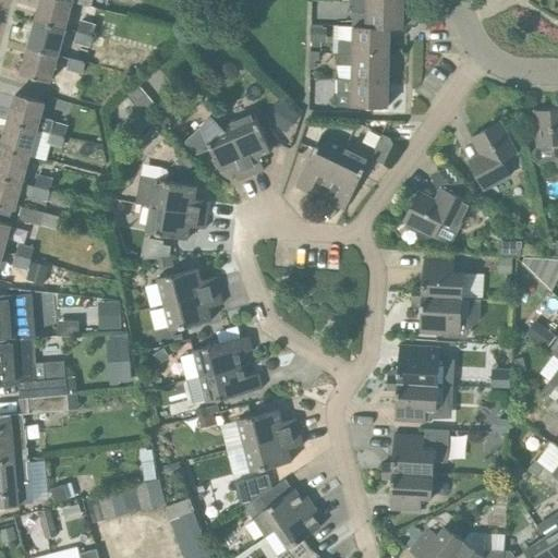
[(91,8),(91,7),(65,0),(41,0),(37,21),(65,28),(72,3),(91,8)]
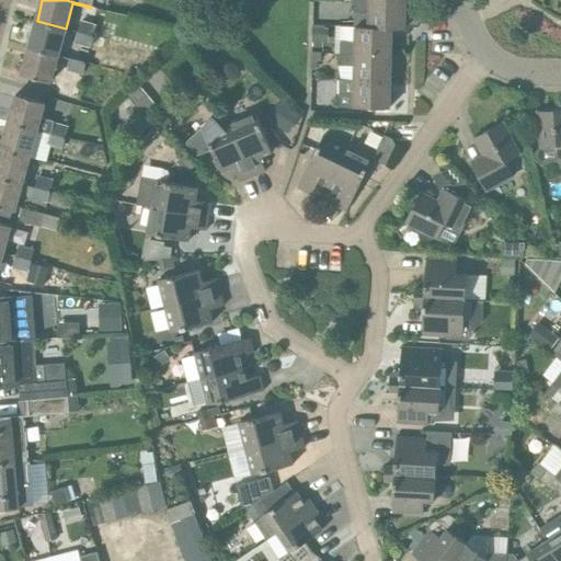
[(405,29),(407,2),(355,1),(355,14),(356,14),(356,27),(405,29)]
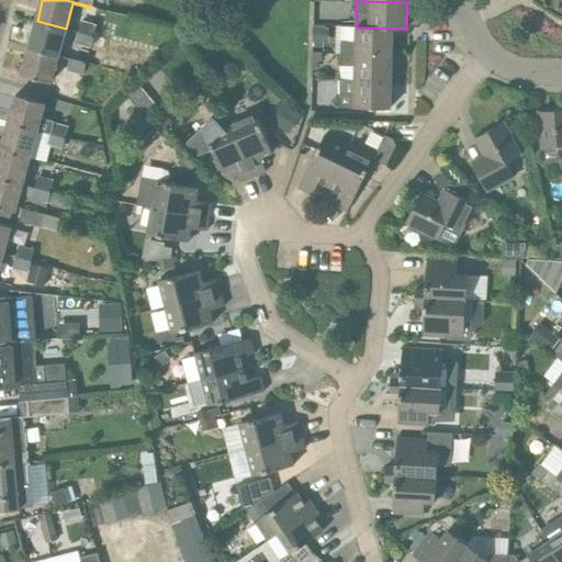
[(422,25),(423,3),(413,3),(413,25),(422,25)]
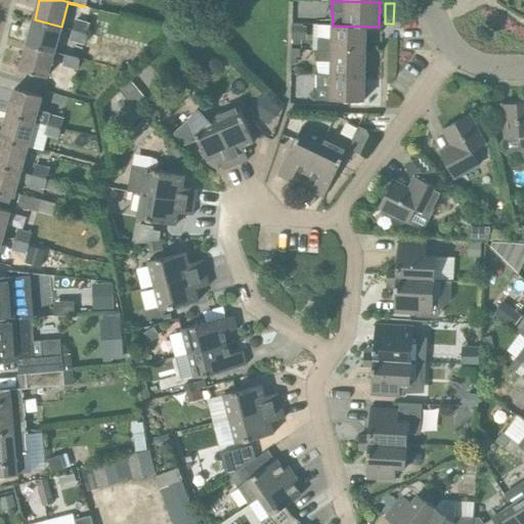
[(54,52),(61,27),(35,19),(28,44),(54,52)]
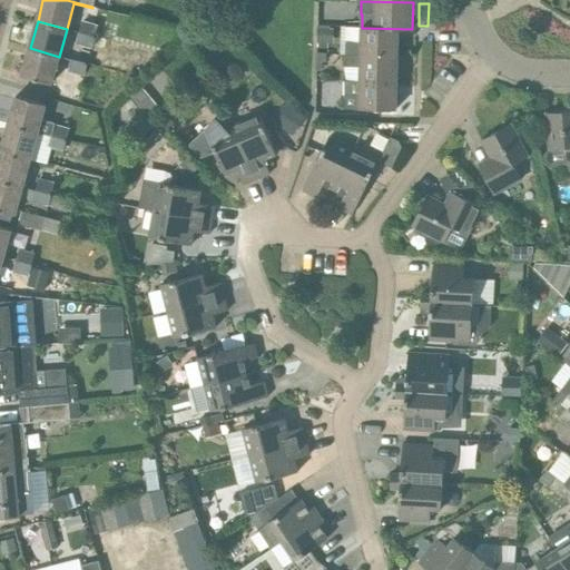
[(80,33),(96,38),(99,29),(100,27),(84,22),(80,33)]
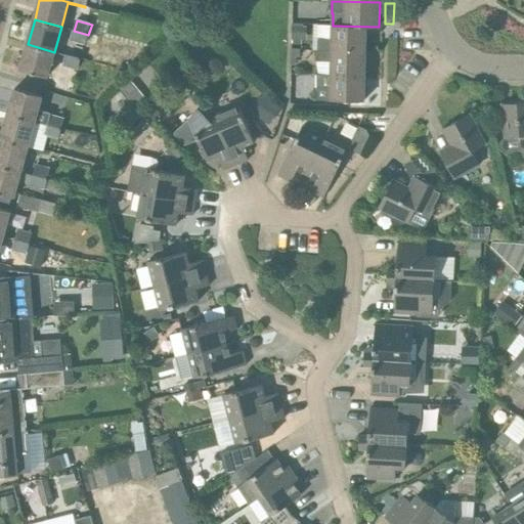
[(379,28),(379,27),(333,26),(333,39),(319,38),(319,40),(318,40),(317,50),(365,51),(366,27),(379,28)]
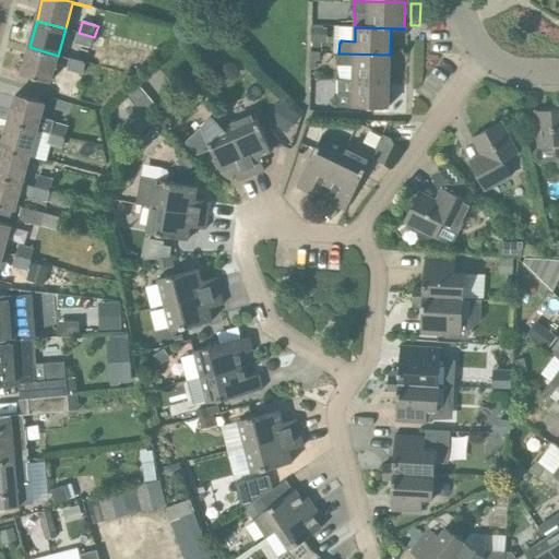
[(328,43),(328,30),(311,28),(311,47),(322,47),(322,43),(328,43)]
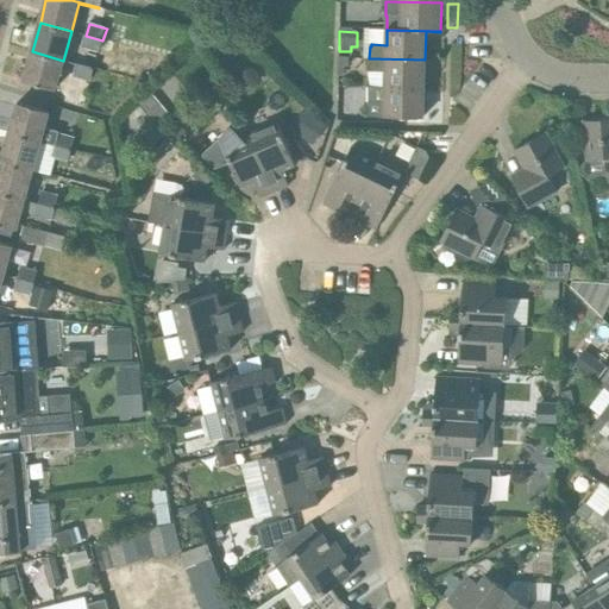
[(99,55),(100,50),(102,41),(86,36),(81,49),(99,55)]
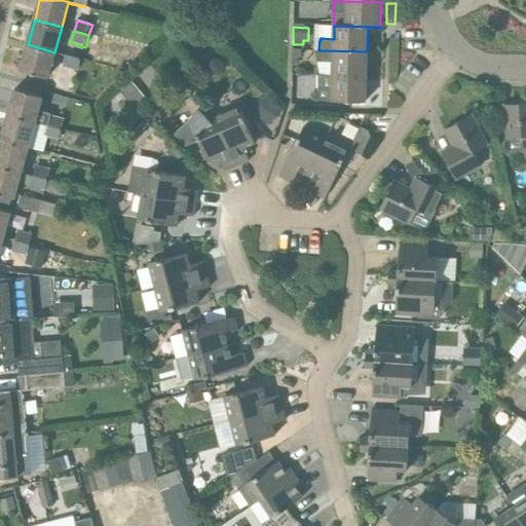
[(88,35),(86,43),(96,46),(99,38),(88,35)]
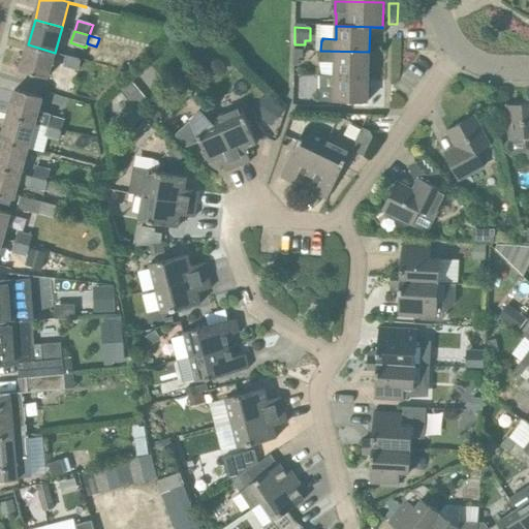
[(81,59),(55,53),(28,44),(21,70),(48,79),(52,65),(78,71),(81,59)]
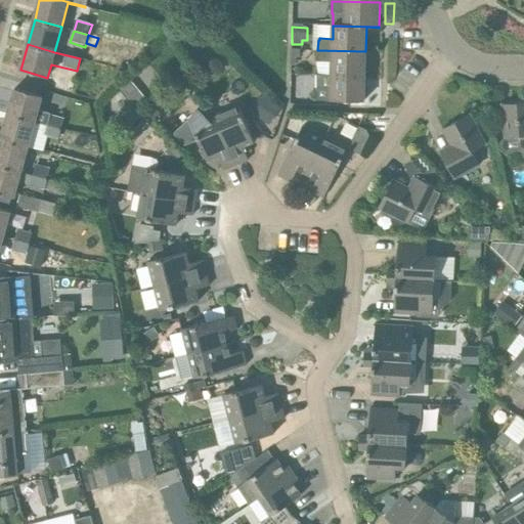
[(365,76),(365,51),(317,50),(317,61),(332,62),(332,75),(365,76)]
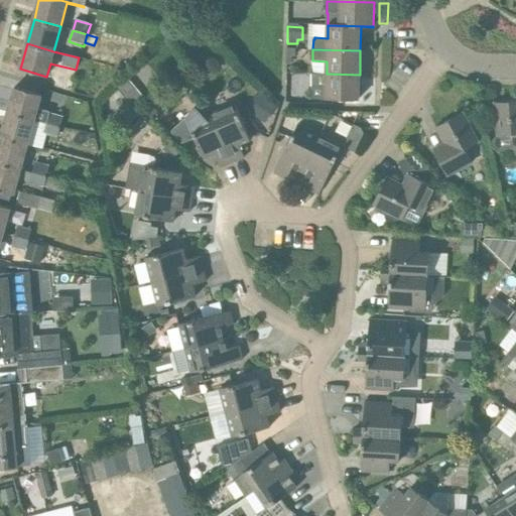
[(359,100),(360,75),(327,74),(326,87),(311,87),(311,99),(359,100)]
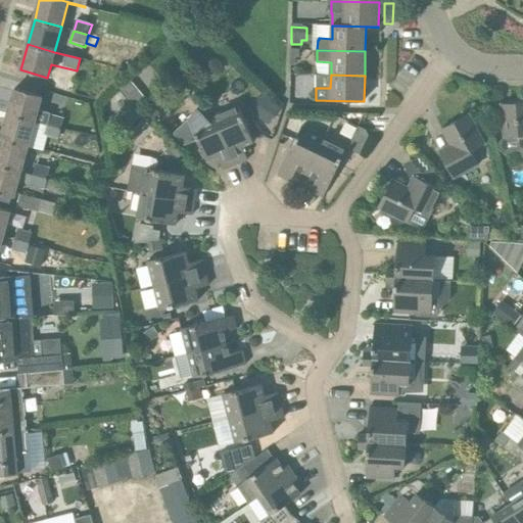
[(120,88),(128,97),(138,88),(130,79),(120,88)]
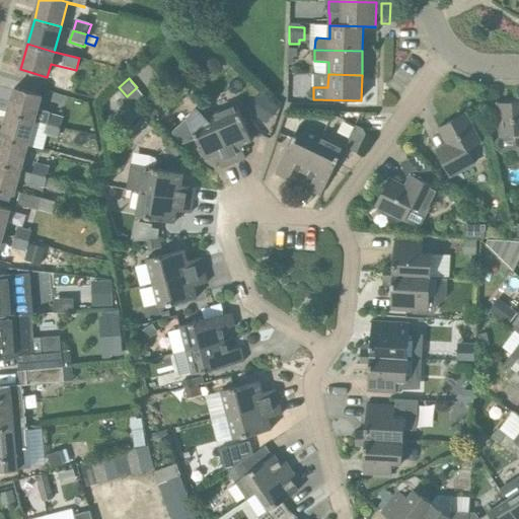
[(54,114),(39,108),(42,95),(15,88),(8,114),(34,121),(47,125),(61,128),(64,118),(53,115),(54,114)]
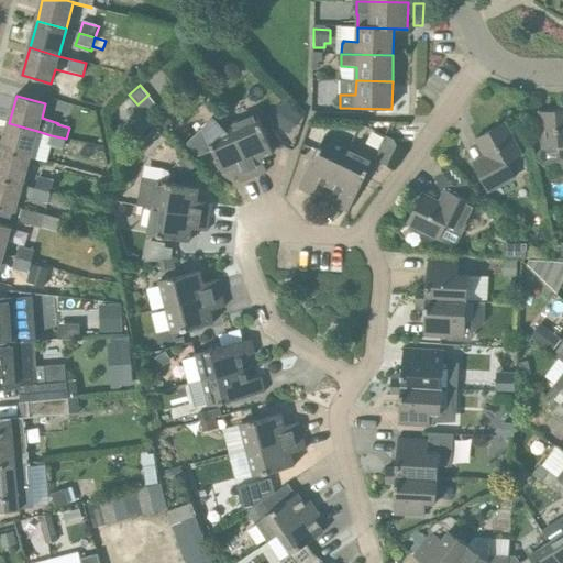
[(301,116),(280,100),(267,118),(288,133),(301,116)]
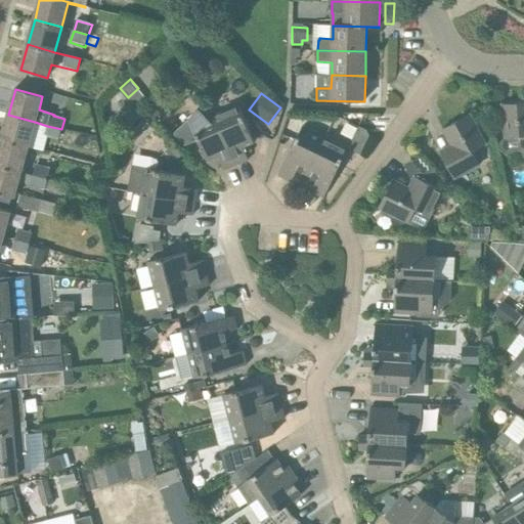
[(523,101),(503,104),(506,138),(500,143),(500,150),(506,154),(520,153),(521,165),(523,164),(523,101)]
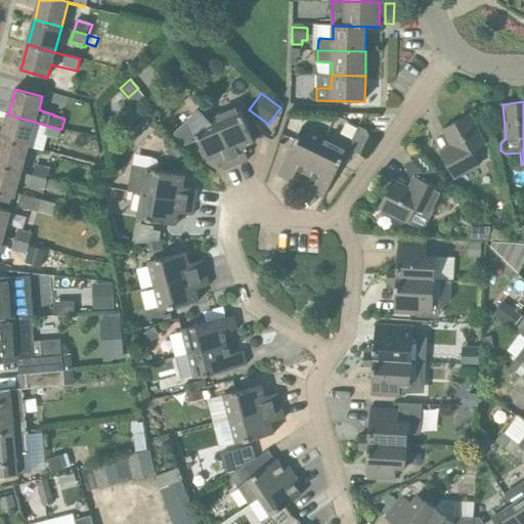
[(150,124),(160,114),(150,104),(140,115),(150,124)]
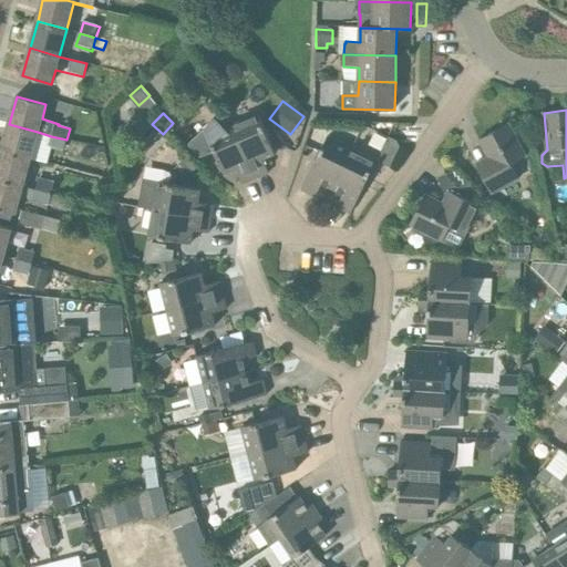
[(233,124),(256,178),(269,173),(264,160),(276,154),(258,114),(233,124)]
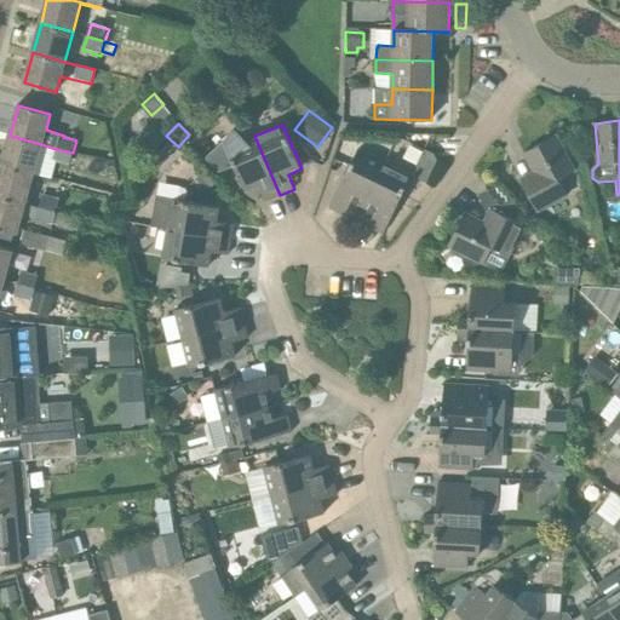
[(280,195),(254,136),(245,141),(235,130),(205,158),(219,172),(235,165),(246,191),(259,185),(267,201),(280,195)]
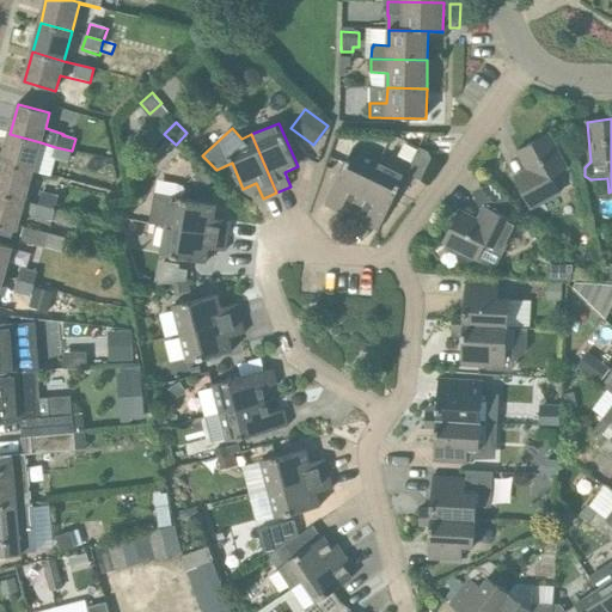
[(34,171),(38,154),(41,142),(10,134),(1,163),(34,171)]
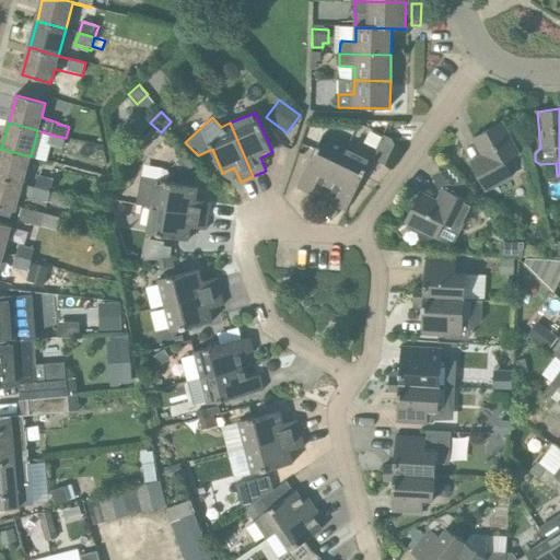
[(486,191),(513,176),(504,162),(520,154),(502,123),(474,138),(485,160),(473,166),(486,191)]
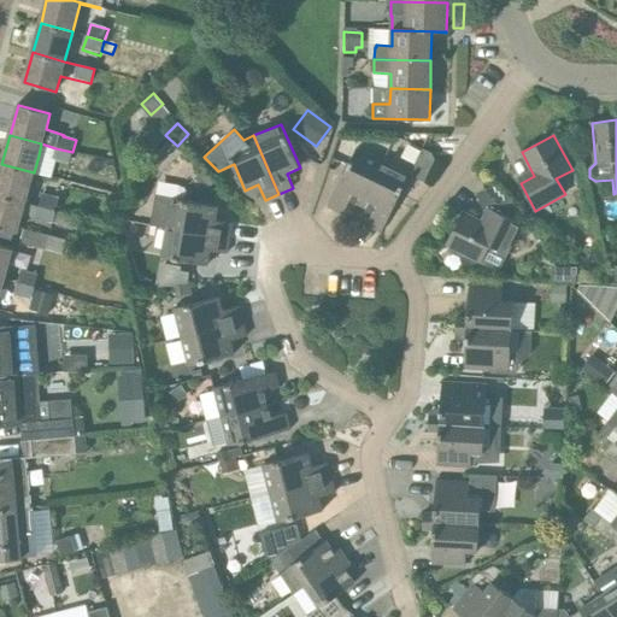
[(53,159),(56,160),(69,164),(72,152),(56,148),(53,159)]
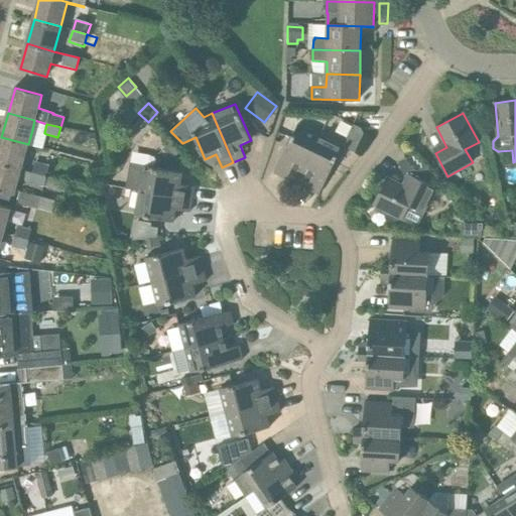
[(303,171),(320,135),(298,125),(274,173),(287,179),(293,166),(303,171)]
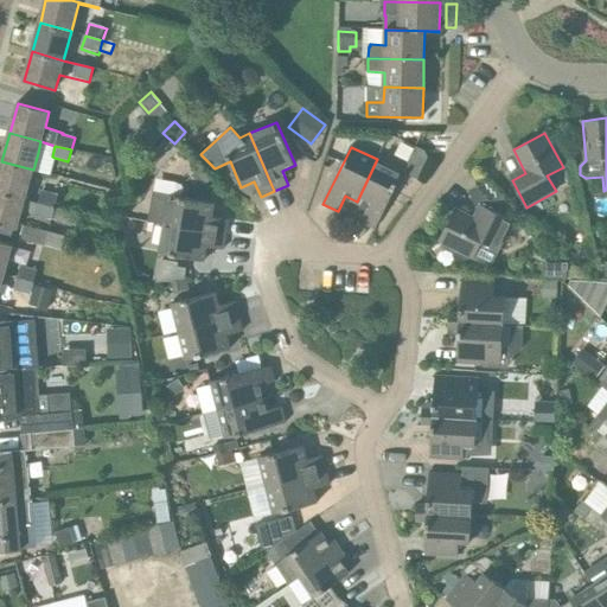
[(377,159),(357,202),(368,208),(360,222),(376,229),(403,172),(377,159)]
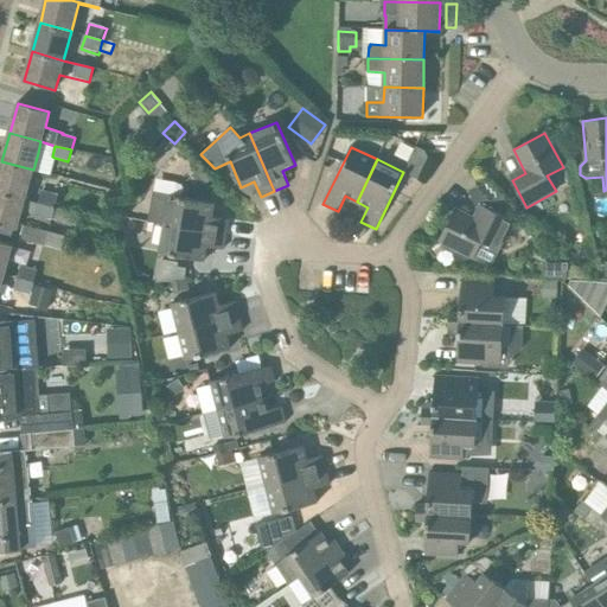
[(0,166),(0,191),(24,198),(29,186),(33,170),(1,161),(0,166)]
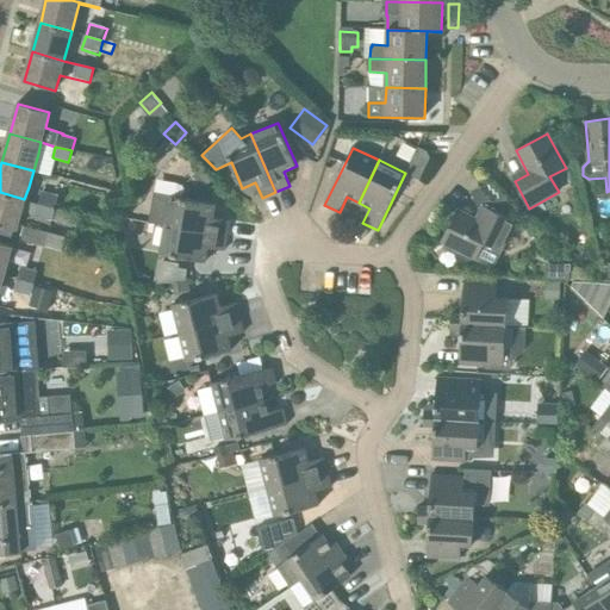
[(200,184),(207,175),(200,169),(193,176),(200,184)]
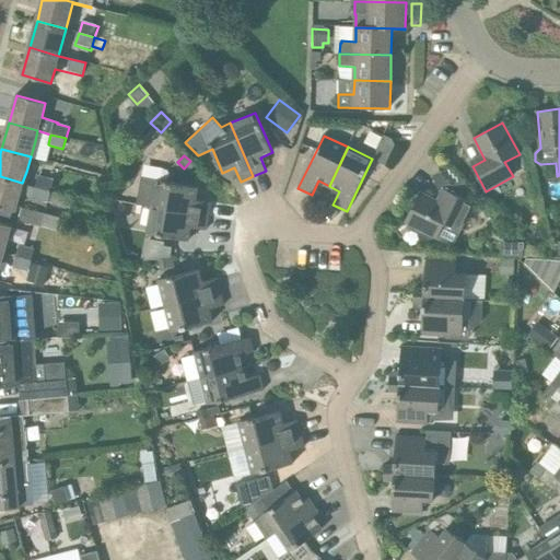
[(67,196),(62,195),(51,191),(35,187),(22,183),(0,176),(0,206),(15,211),(20,196),(48,205),(48,202),(70,208),(72,198),(67,196)]
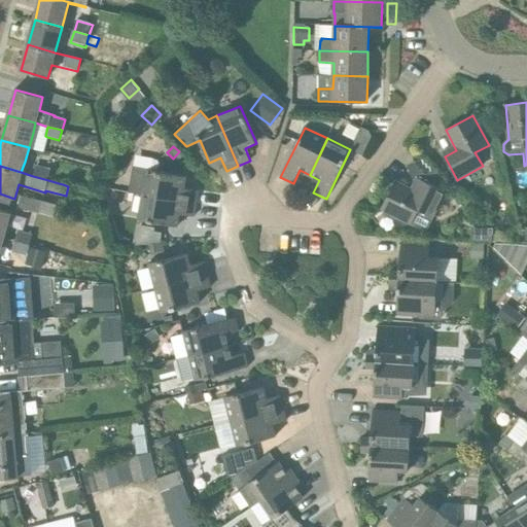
[(51,170),(37,166),(33,176),(48,180),(51,170)]
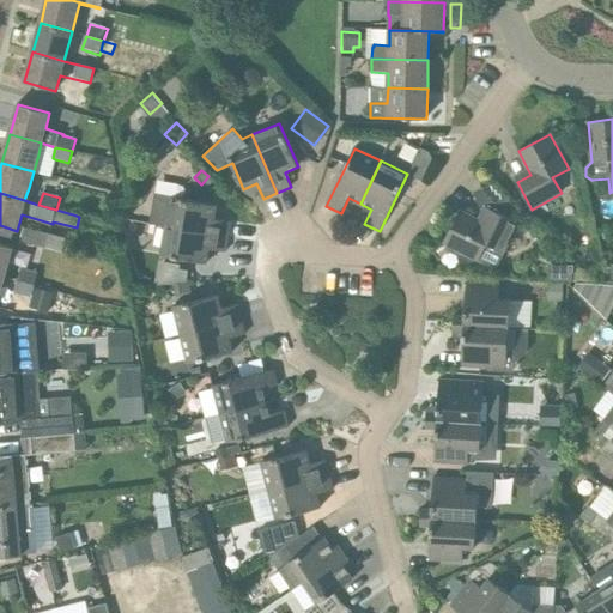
[(150,224),(165,226),(229,237),(231,222),(214,219),(217,205),(170,198),(155,194),(150,224)]
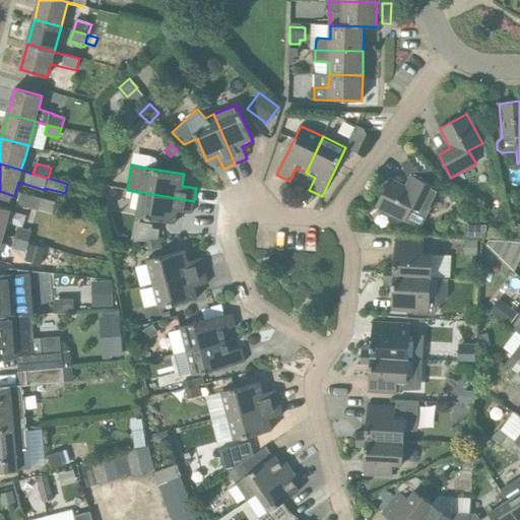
[(427,214),(439,189),(416,177),(410,189),(390,179),(376,206),(385,210),(390,226),(406,221),(413,207),(427,214)]
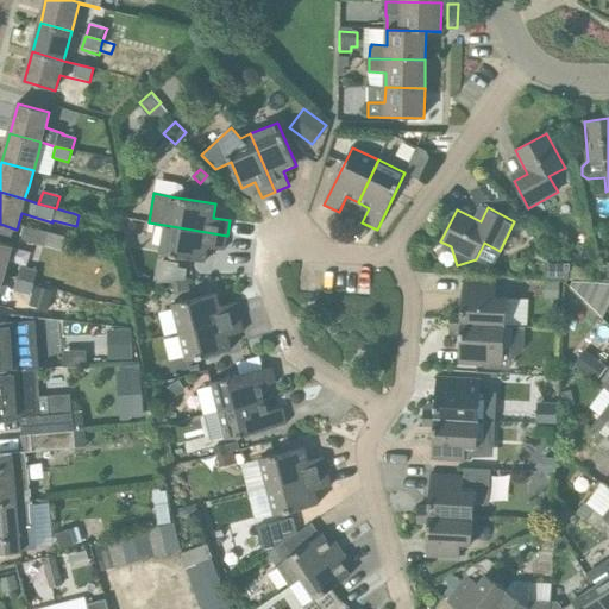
[(225,251),(227,236),(164,225),(159,253),(206,262),(208,248),(225,251)]
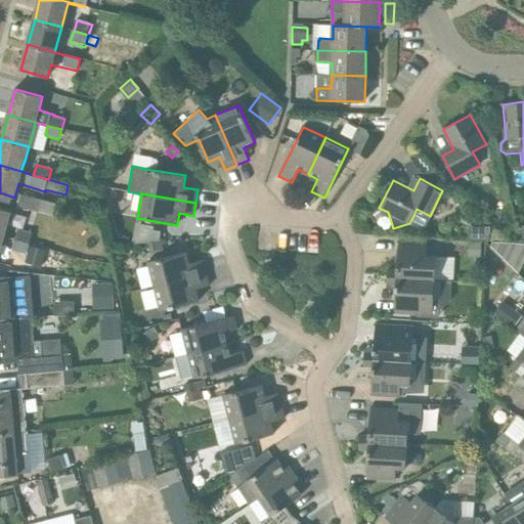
[(54,217),(57,204),(20,194),(17,208),(54,217)]
